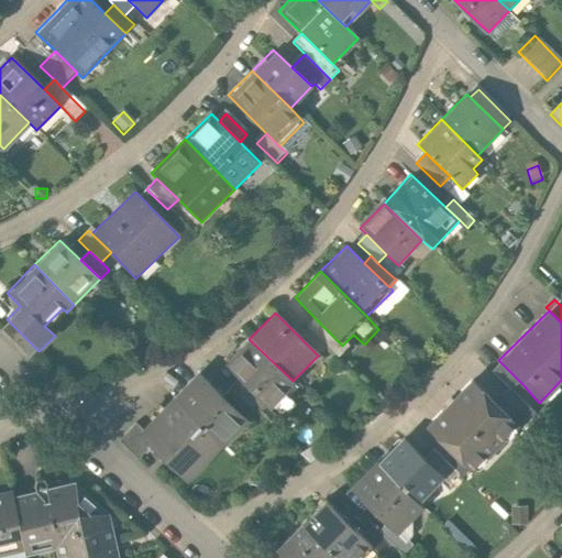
[(342,346),(316,319),(306,328),(339,360),(348,351),(342,346)]
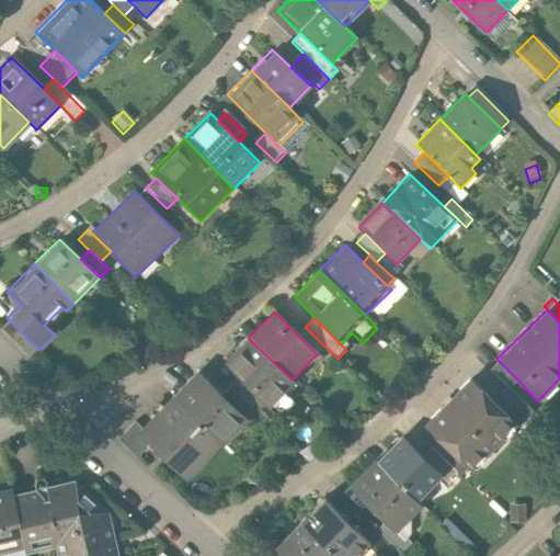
[(292,379),(248,338),(224,363),(242,381),(270,407),(294,383),(292,379)]
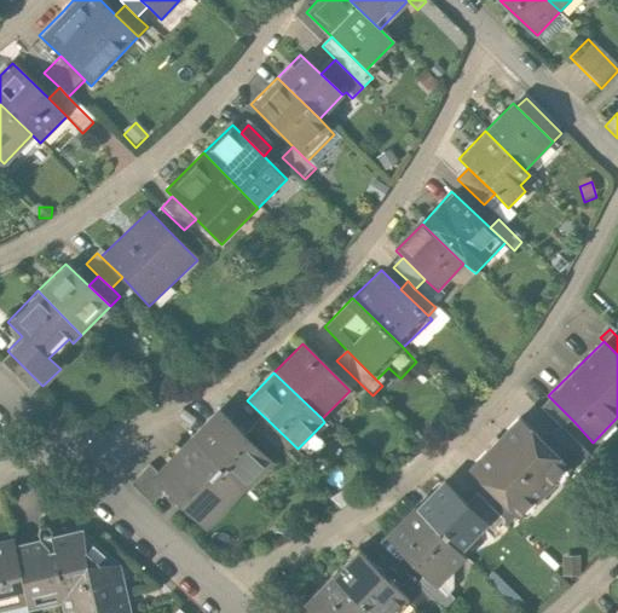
[(564,432),(575,422),(553,400),(543,410),(564,432)]
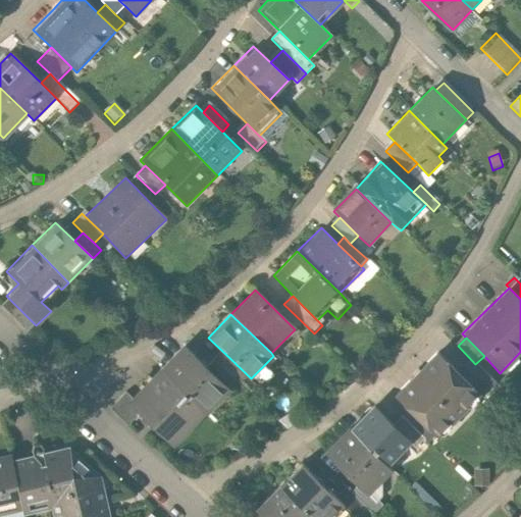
[(181,347),(154,375),(201,421),(228,394),(207,372),(181,347)]
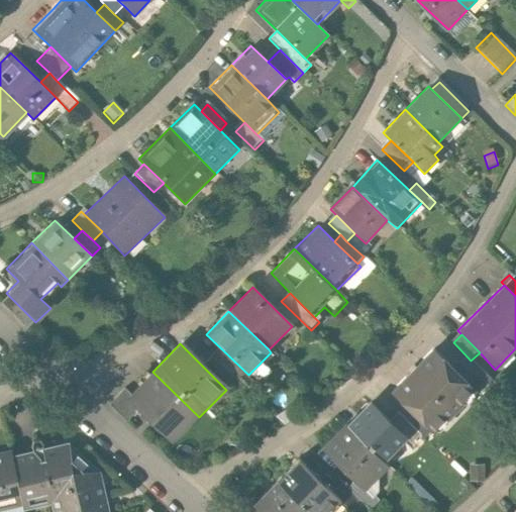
[(449,365),(432,348),(411,370),(390,392),(415,416),(431,433),(434,436),(478,393),(452,368),(449,365)]
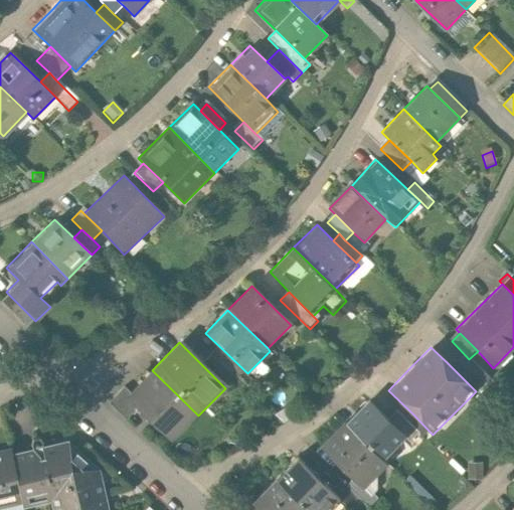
[(255,381),(247,373),(222,349),(212,359),(241,386),(245,390),(255,381)]
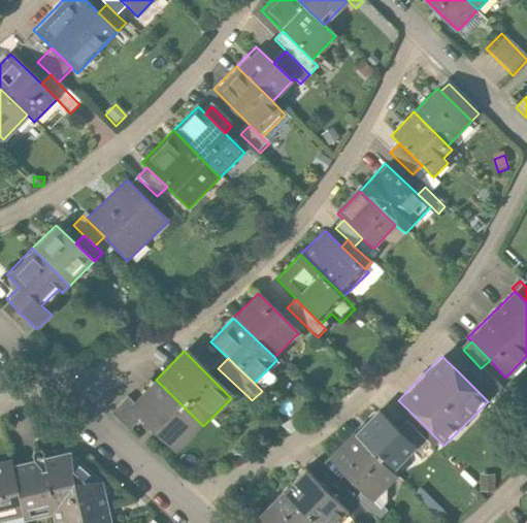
[(218,368),(209,377),(231,398),(238,405),(248,396),(218,368)]
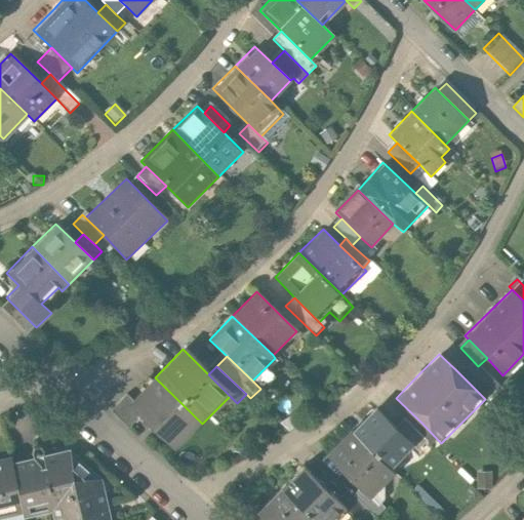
[(478,366),(459,373),(485,399),(487,401),(500,389),(478,366)]
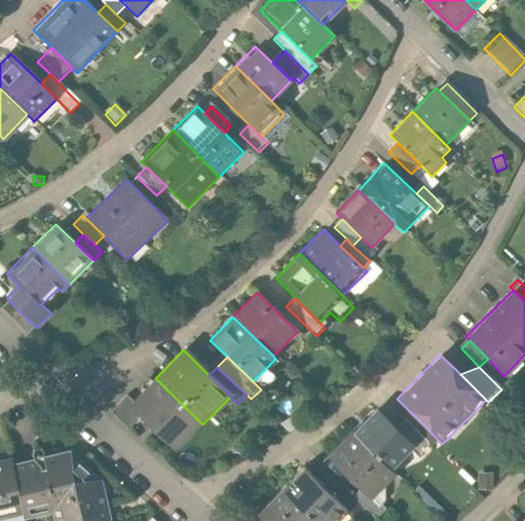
[(175,453),(202,424),(155,378),(127,406),(142,420),(175,453)]
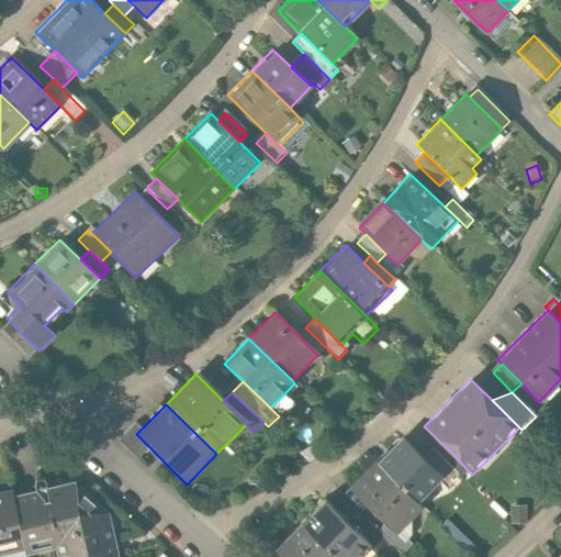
[(152,449),(136,434),(133,431),(120,443),(138,461),(152,449)]
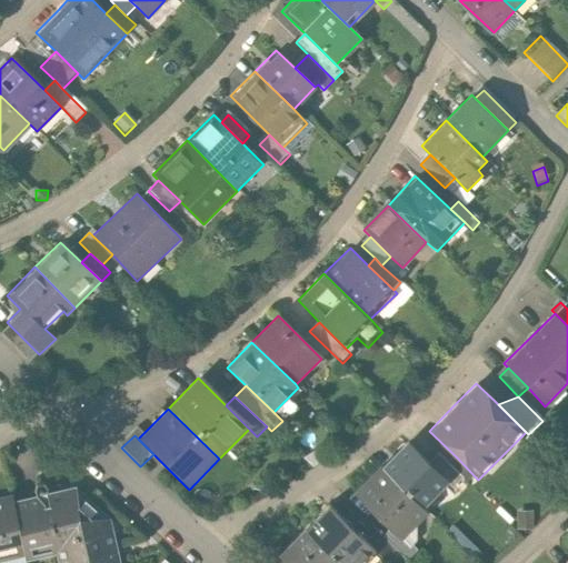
[(384,469),(424,508),(447,483),(429,466),(407,444),(384,469)]
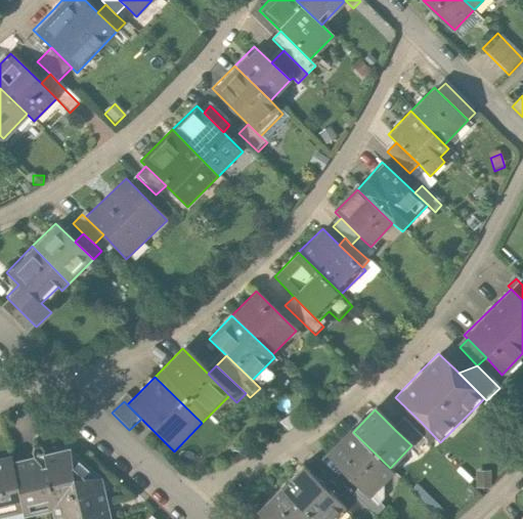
[(404,421),(395,430),(411,445),(419,452),(427,443),(413,430),(404,421)]
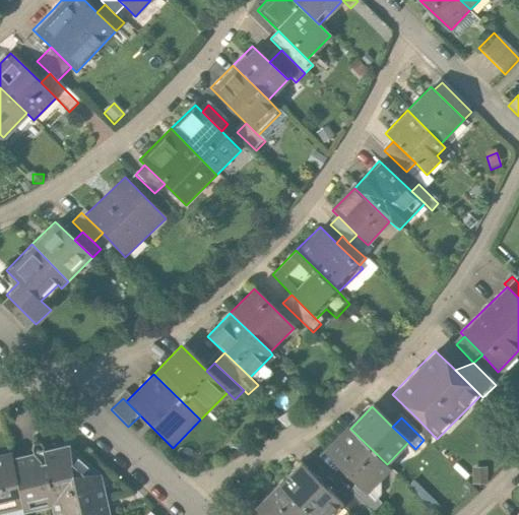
[(434,436),(417,419),(410,427),(424,440),(427,443),(434,436)]
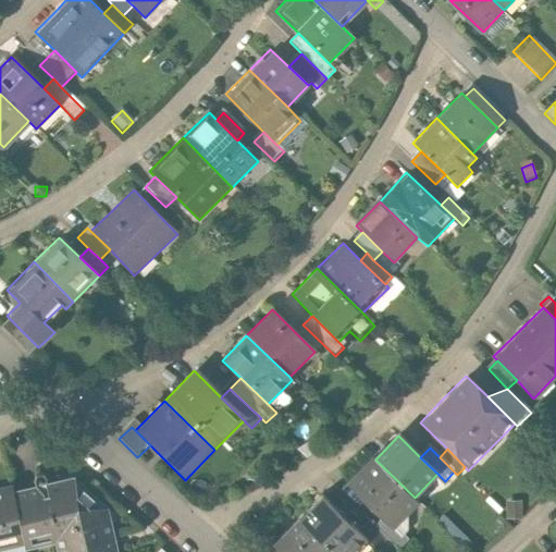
[(375,460),(372,457),(346,485),(383,519),(395,530),(421,503),(415,498),(375,460)]
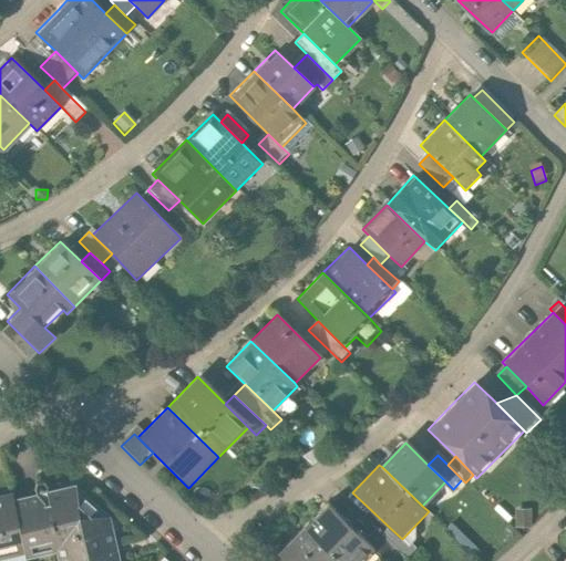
[(38,560),(55,557),(69,525),(110,519),(76,488),(45,495),(45,490),(42,486),(37,487),(33,492),(35,497),(13,502),(26,558),(26,560),(38,560)]
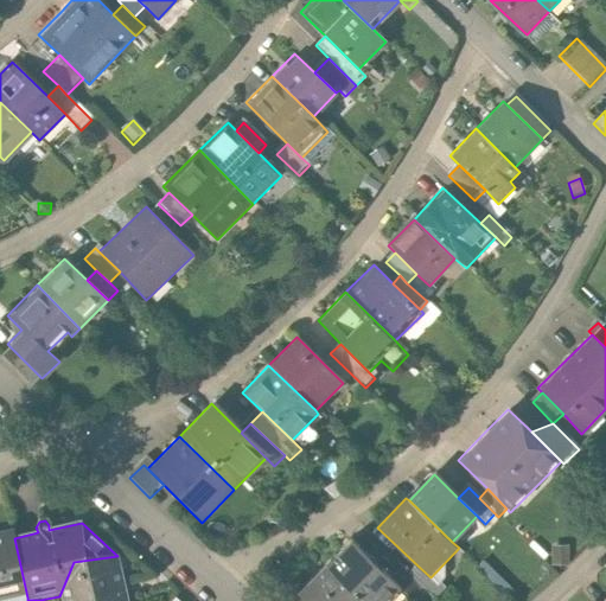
[(13,532),(0,535),(0,600),(13,600),(27,598),(14,538),(13,532)]
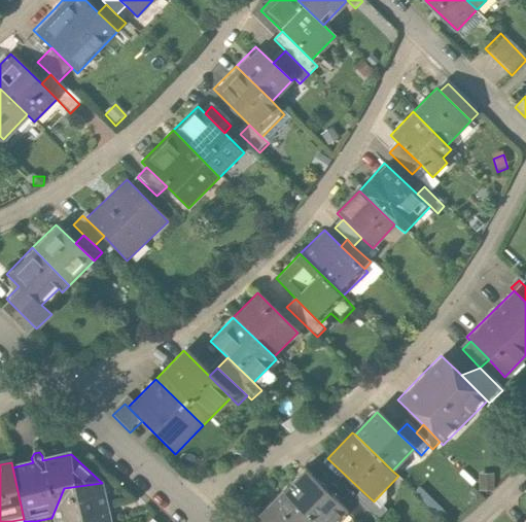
[(304,467),(281,491),(311,521),(341,521),(350,513),(340,503),(304,467)]
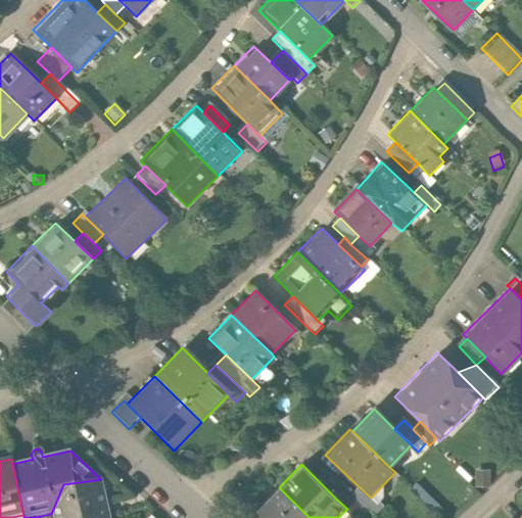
[(490,473),(475,473),(475,489),(490,489),(490,473)]
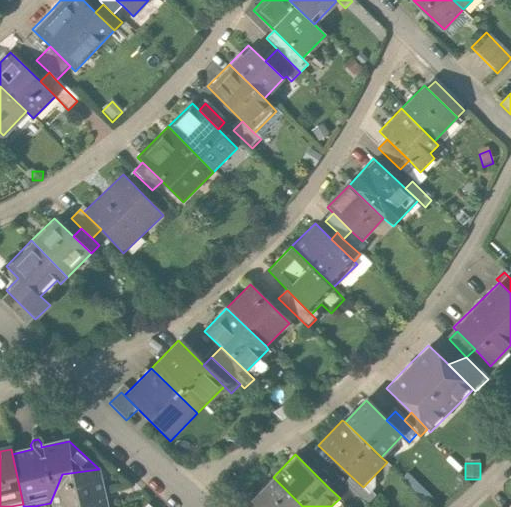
[(107,506),(99,469),(62,474),(50,503),(50,506),(107,506)]
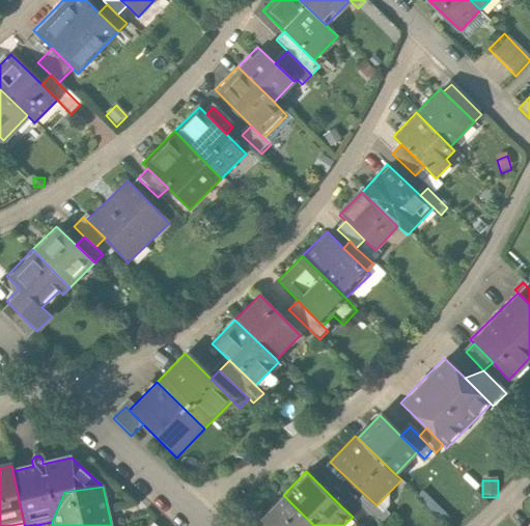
[(313,525),(283,495),(258,520),(263,525),(313,525)]
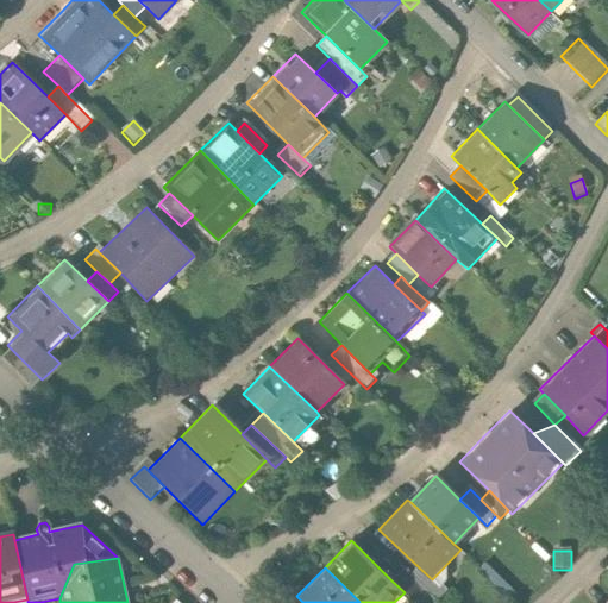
[(432,579),(419,567),(411,577),(430,595),(437,602),(442,602),(449,595),(432,579)]
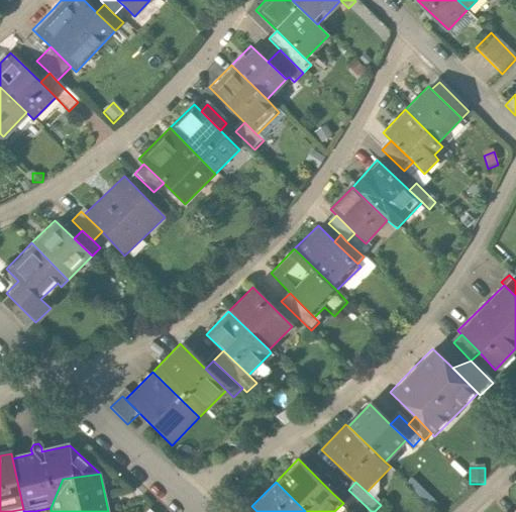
[(333,494),(343,503),(350,511),(357,511),(365,505),(348,490),(342,484),(333,494)]
